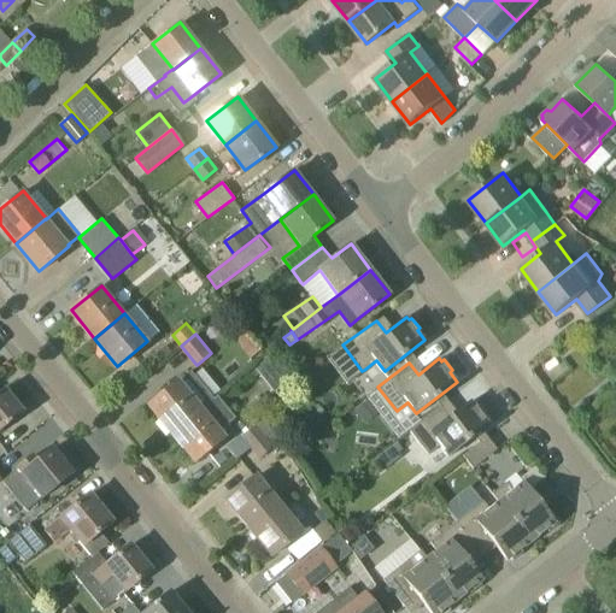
[(172,432),(217,395),(194,367),(150,405),(172,432)]
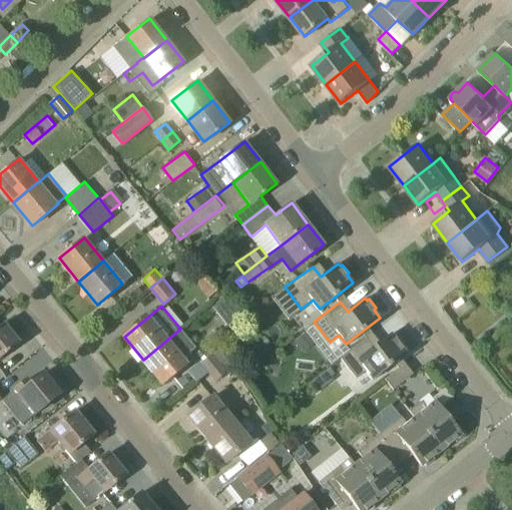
[(4,322),(0,325),(0,358),(20,342),(4,322)]
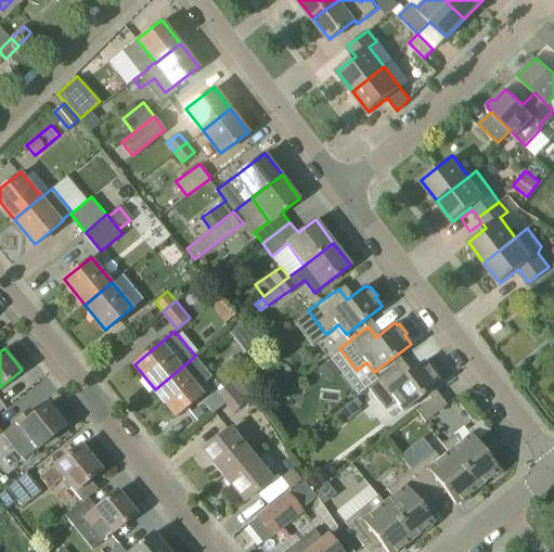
[(195,356),(155,389),(176,414),(203,392),(197,385),(213,373),(196,355),(195,356)]
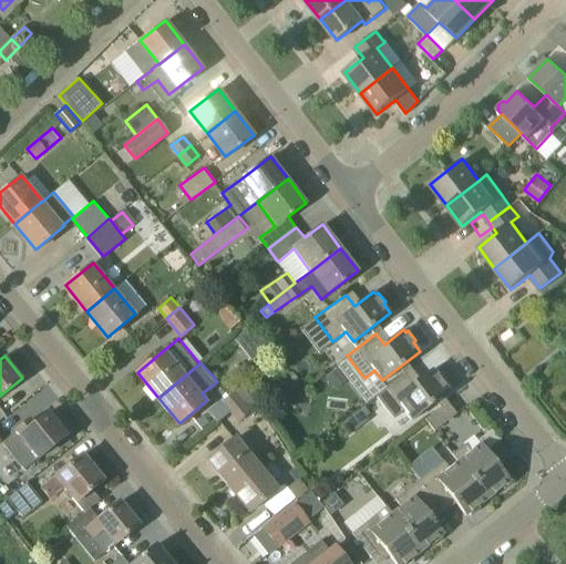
[(335,386),(346,376),(338,366),(326,375),(335,386)]
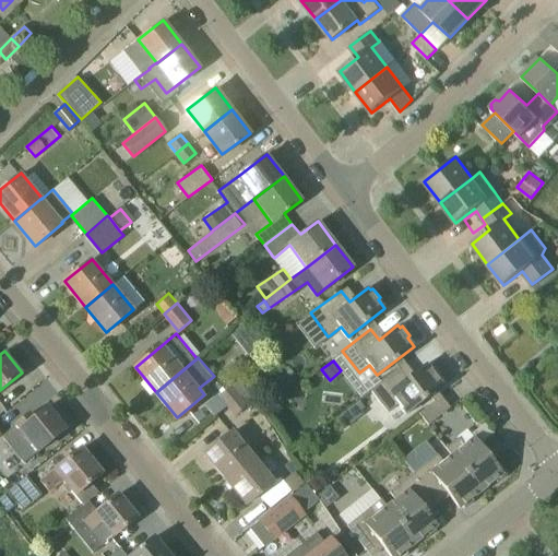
[(443,385),(437,375),(439,374),(431,364),(429,366),(427,363),(408,378),(400,367),(371,389),(389,411),(399,403),(406,413),(443,385)]
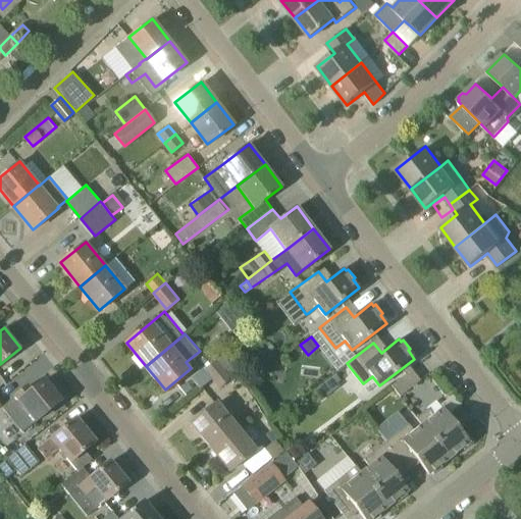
[(226,357),(223,353),(205,368),(213,377),(230,364),(226,357)]
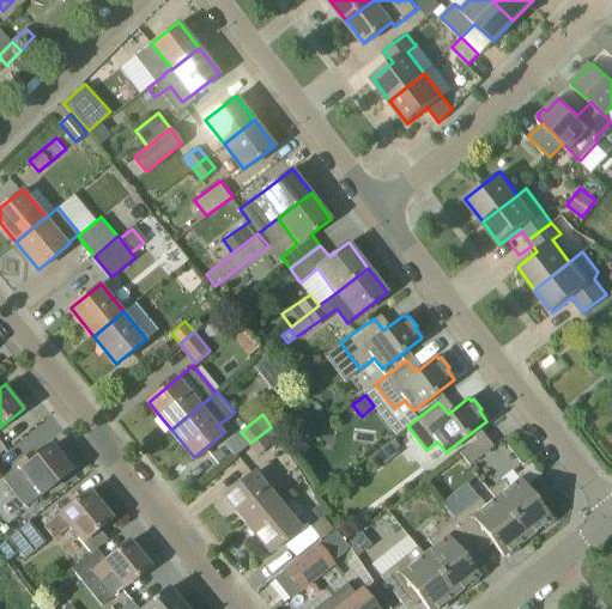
[(279,438),(276,433),(271,427),(250,443),(259,454),(272,444),(279,438)]
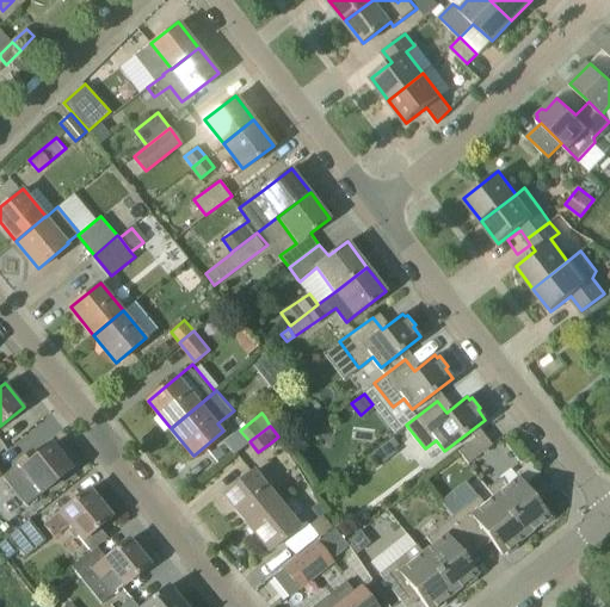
[(492,444),(482,432),(460,451),(469,463),(492,444)]
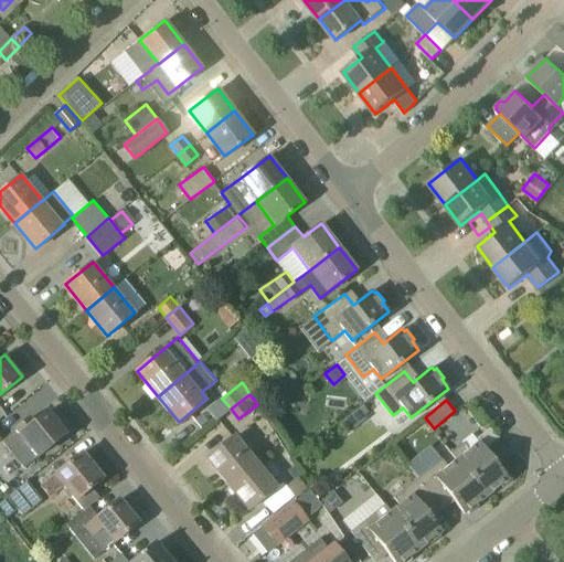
[(363,402),(359,405),(364,413),(369,409),(363,402)]
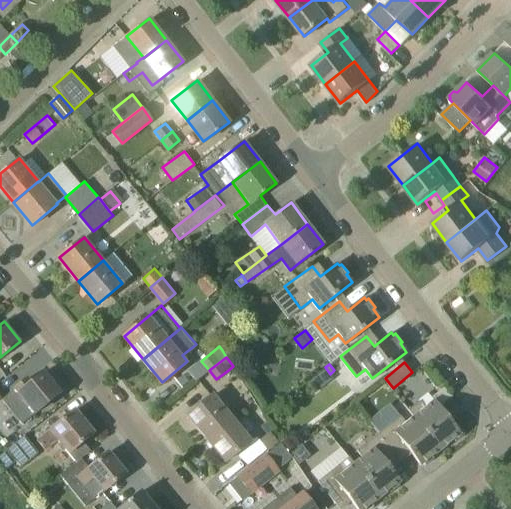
[(25,420),(35,412),(61,391),(44,371),(31,382),(27,377),(15,387),(16,388),(3,399),(12,409),(15,407),(25,420)]
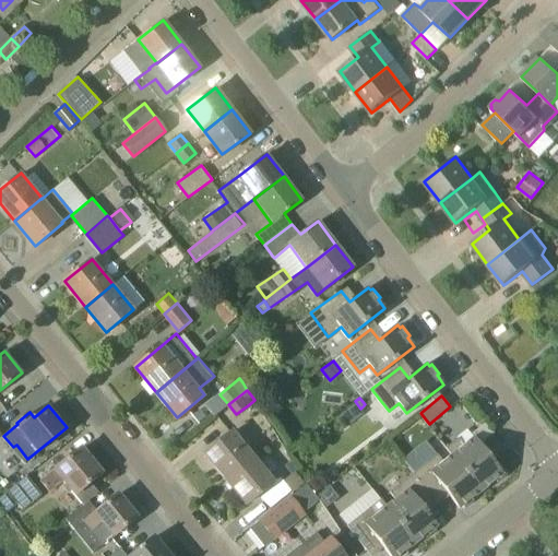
[(226,477),(253,456),(233,429),(205,452),(226,477)]
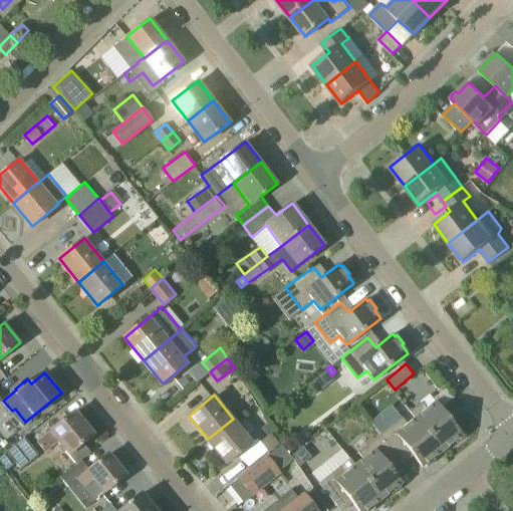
[(458,428),(442,408),(436,401),(428,408),(422,402),(411,410),(443,450),(456,440),(458,442),(466,435),(460,427),(458,428)]
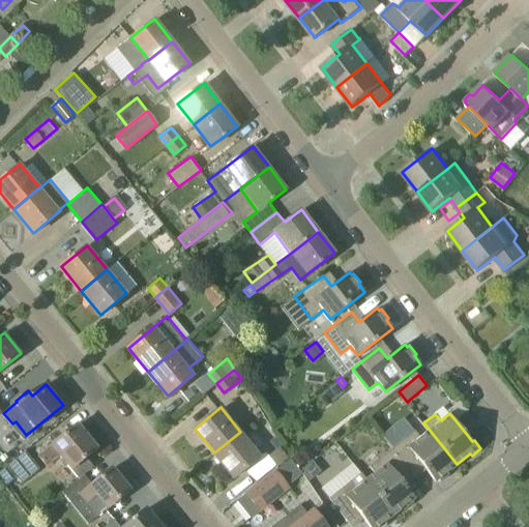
[(448,471),(457,464),(423,422),(423,423),(429,430),(420,437),(415,430),(392,447),(411,471),(422,463),(436,480),(439,478),(440,480),(449,473),(448,471)]
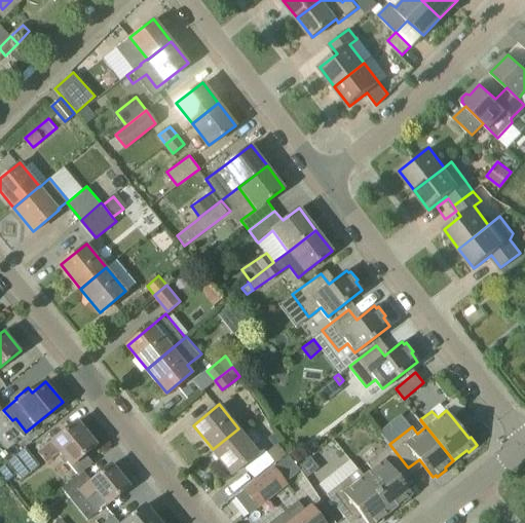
[(83,471),(94,462),(86,452),(97,444),(77,420),(39,451),(47,460),(61,450),(79,473),(79,474),(83,471)]
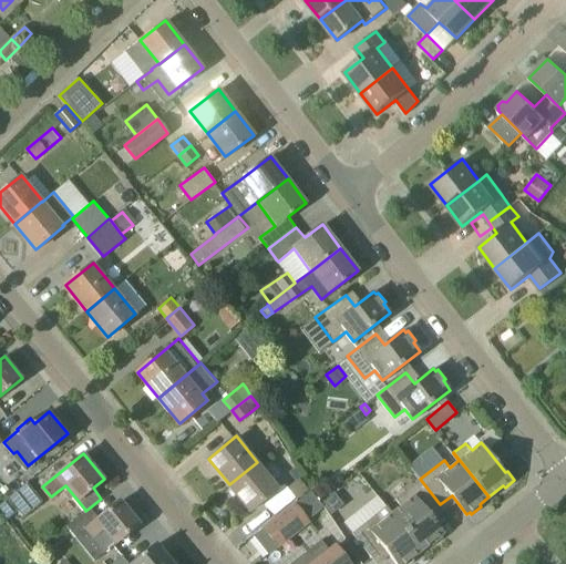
[(257,462),(229,484),(250,510),(278,488),(257,462)]
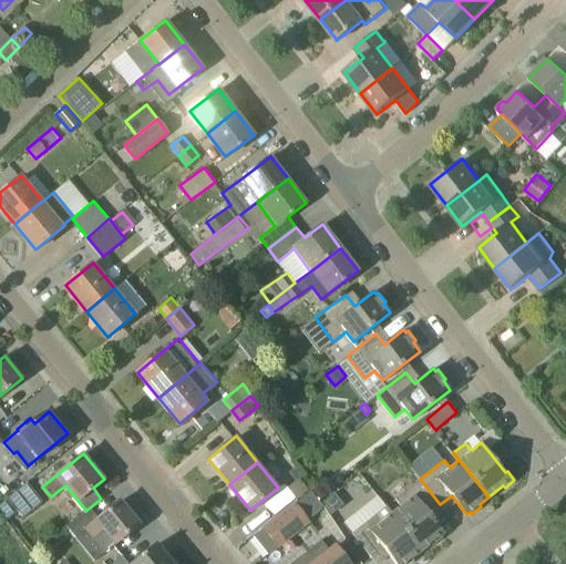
[(299,496),(308,489),(300,479),(288,488),(296,499),(299,496)]
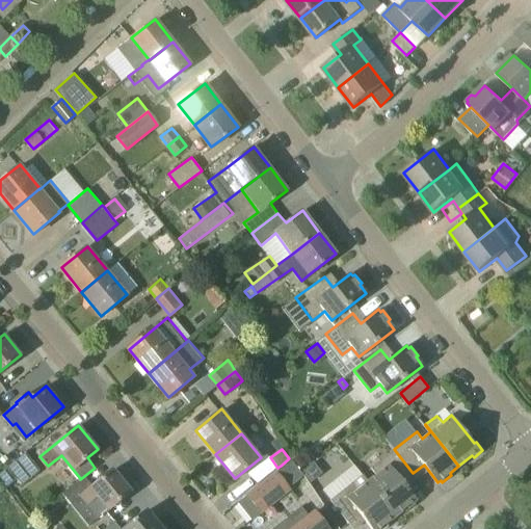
[(402,481),(413,473),(394,449),(372,467),(377,474),(368,480),(396,516),(404,508),(406,510),(416,503),(414,501),(417,499),(402,481)]
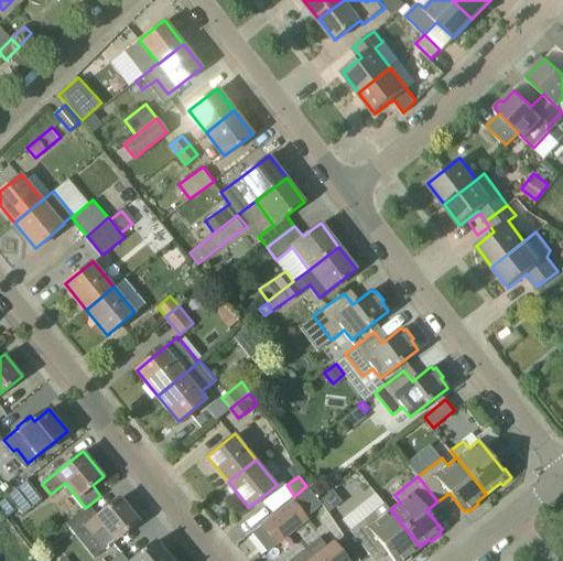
[(9,495),(23,513),(42,498),(28,479),(9,495)]
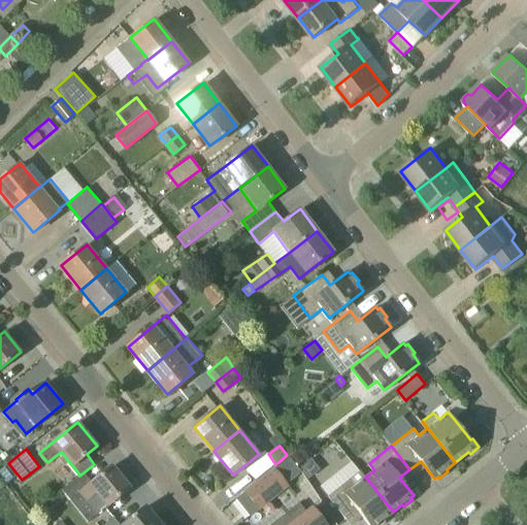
[(321,482),(329,492),(362,470),(354,459),(321,482)]
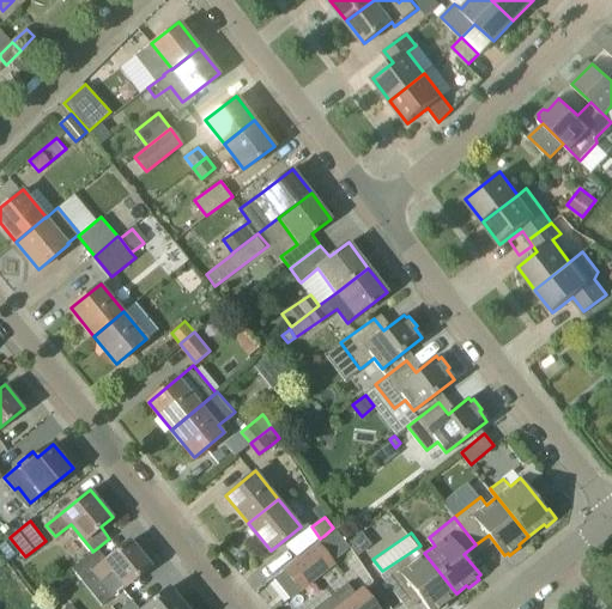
[(82,579),(94,570),(115,595),(152,565),(131,539),(107,559),(97,548),(92,552),(92,550),(72,567),(82,579)]
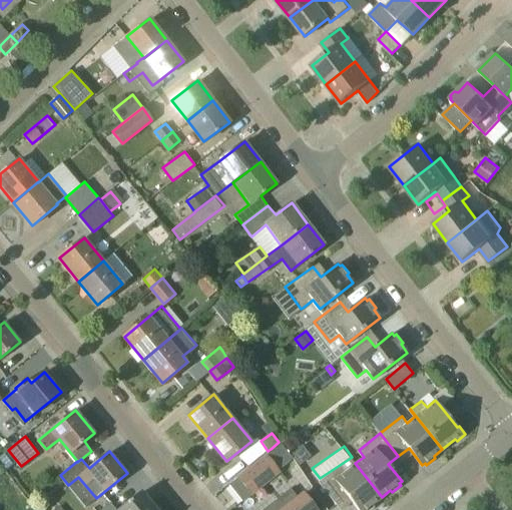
[(267,455),(239,476),(229,484),(242,500),(280,471),(267,455)]
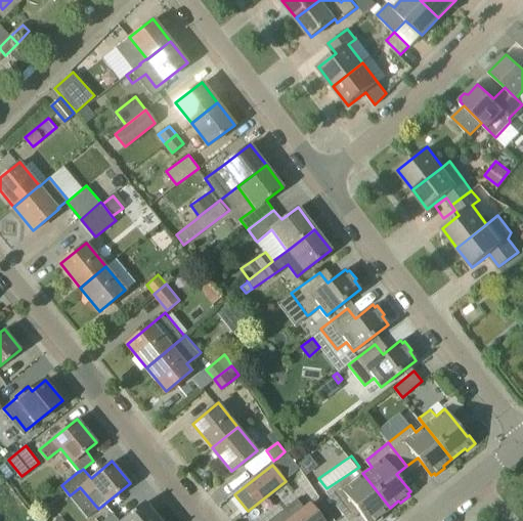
[(390,508),(362,473),(354,480),(349,473),(327,491),(344,515),(355,506),(367,520),(377,520),(383,517),(381,515),(390,508)]
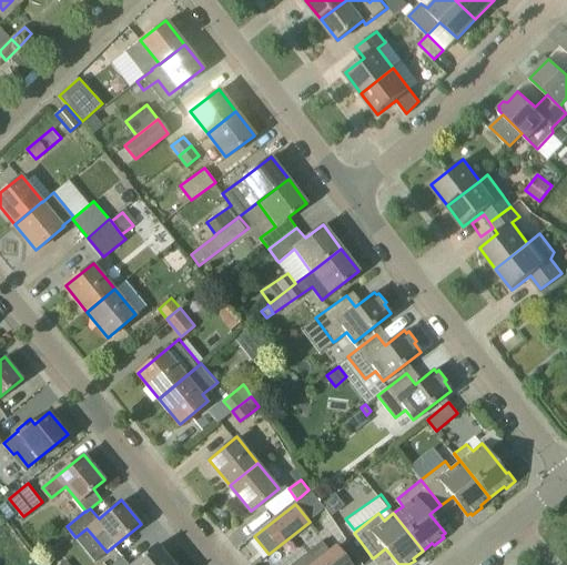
[(290,564),(350,564),(335,546),(331,550),(322,540),(290,564)]
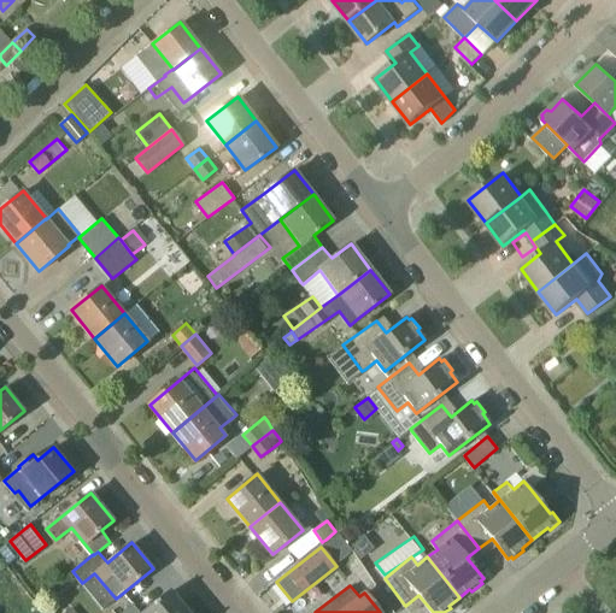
[(135,603),(134,602),(121,612),(188,612),(170,591),(142,612),(141,612),(134,603),(135,603)]
